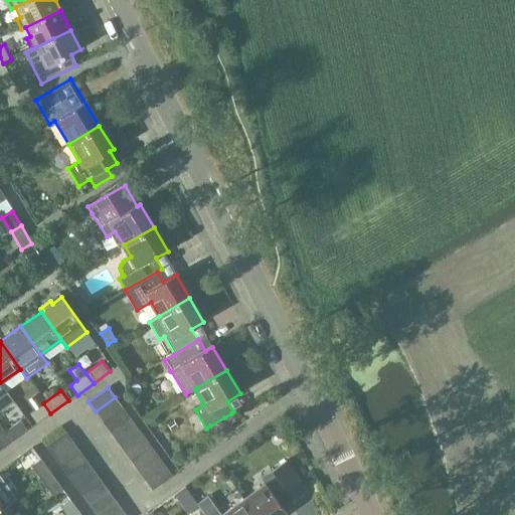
[(96,411),(103,421),(122,407),(115,397),(96,411)]
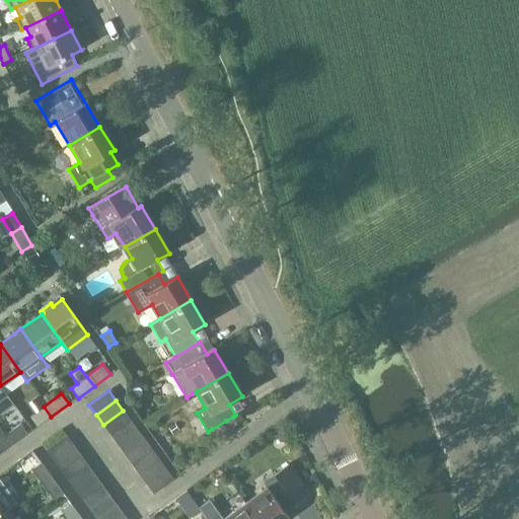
[(51,417),(44,406),(30,416),(38,427),(51,417)]
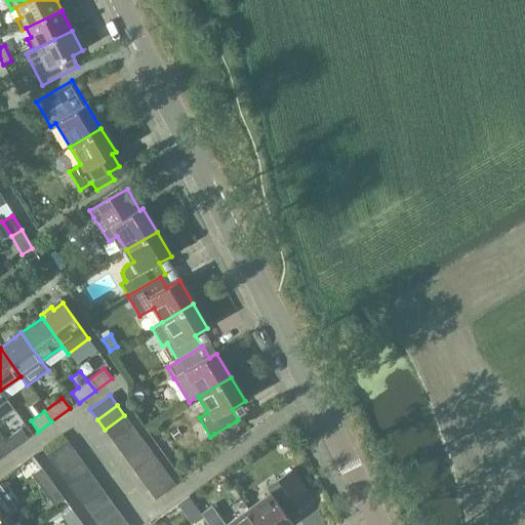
[(105,430),(112,440),(132,426),(124,415),(105,430)]
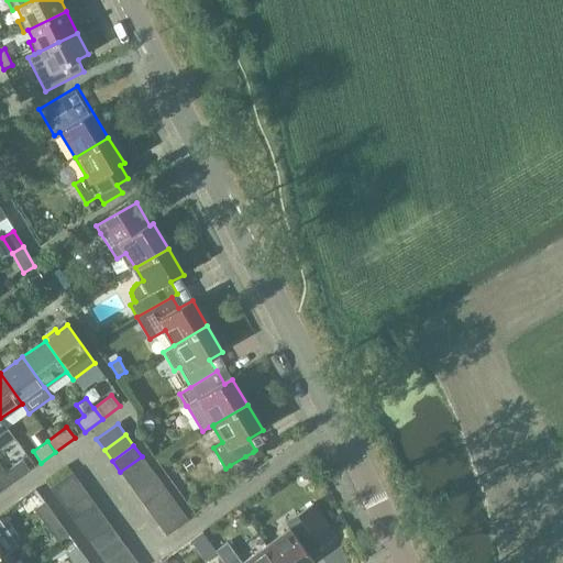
[(253,452),(245,456),(250,465),(257,460),(253,452)]
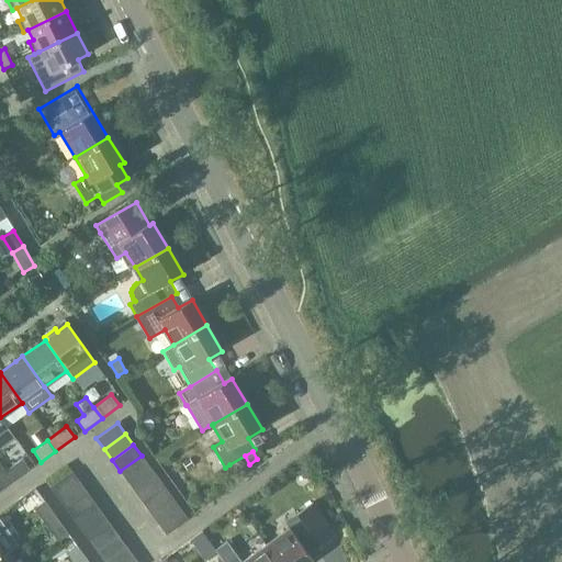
[(120,471),(150,514),(172,498),(142,456),(120,471)]
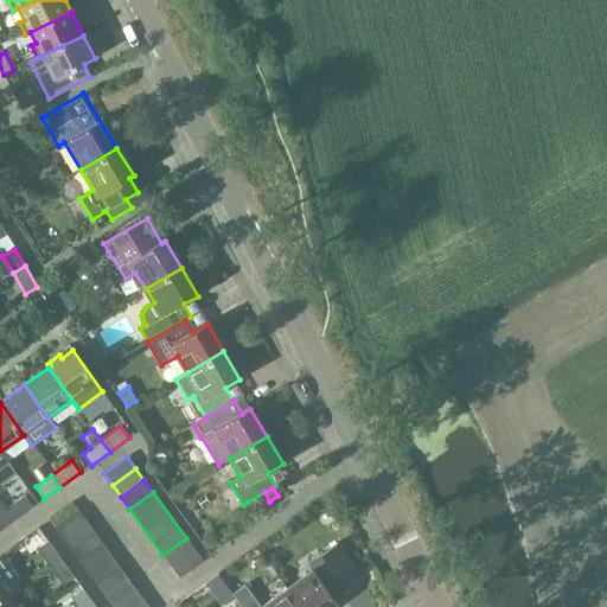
[(24,496),(4,509),(12,522),(32,508),(24,496)]
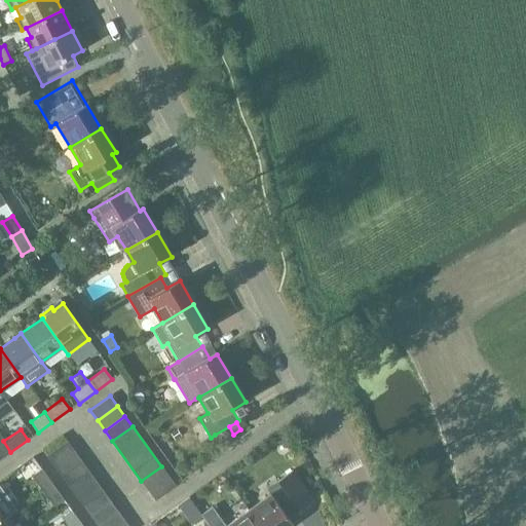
[(0,458),(10,452),(3,441),(0,443),(0,458)]
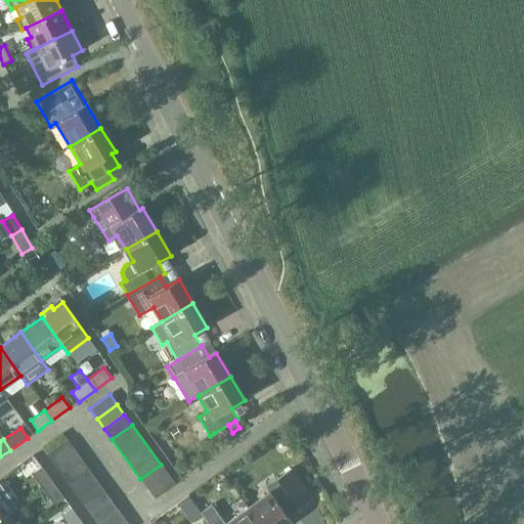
[(47,454),(54,464),(74,450),(67,440),(47,454)]
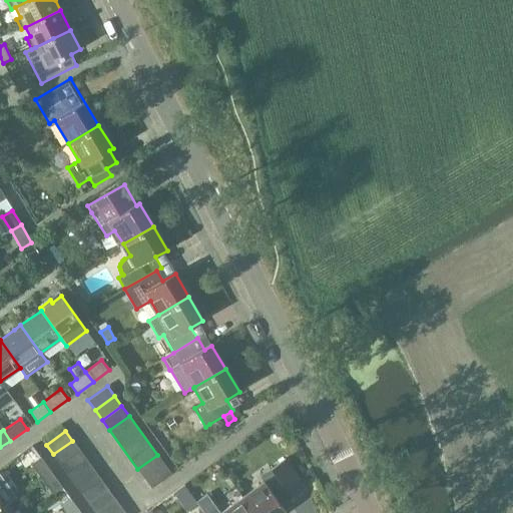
[(53,454),(60,464),(79,450),(72,441),(53,454)]
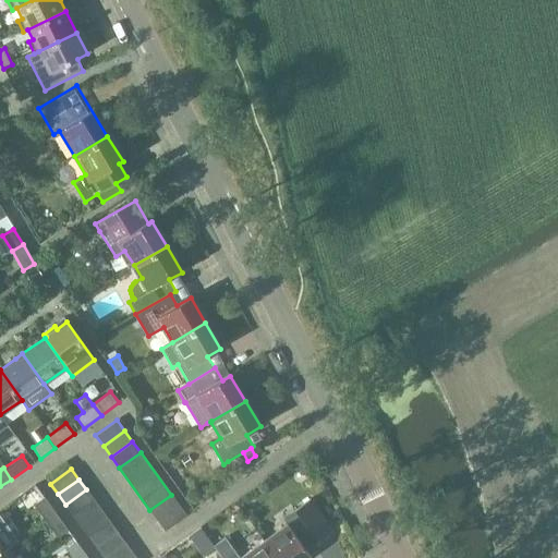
[(65,505),(73,516),(94,500),(86,489),(65,505)]
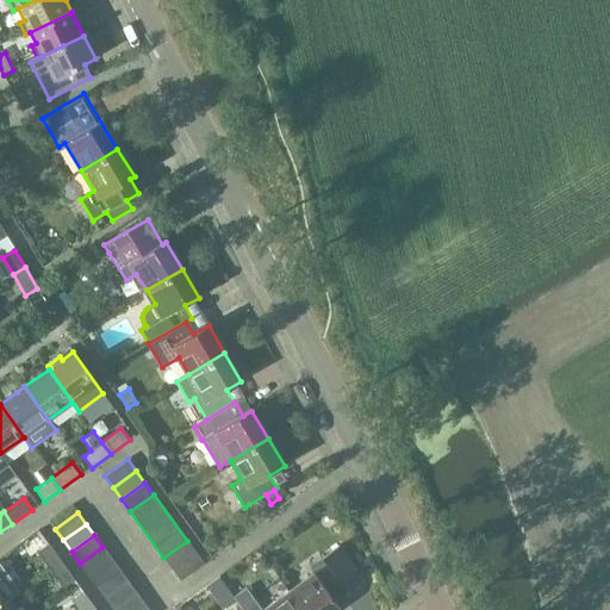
[(163,558),(172,568),(195,552),(187,541),(163,558)]
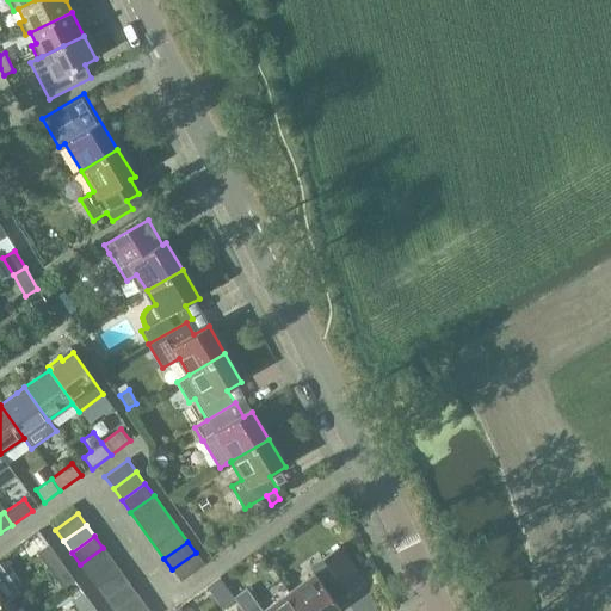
[(37,553),(49,571),(61,561),(49,544),(37,553)]
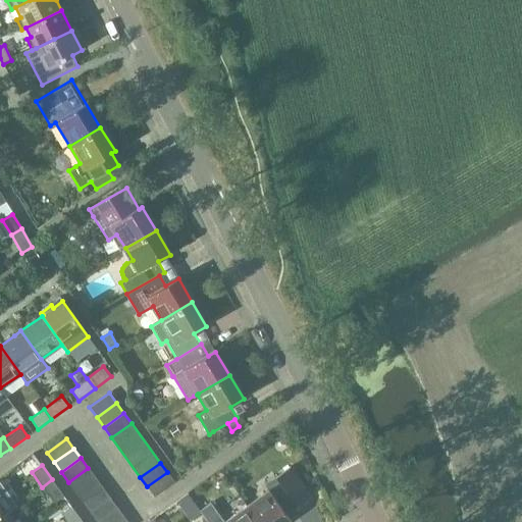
[(268,490),(247,507),(257,521),(286,521),(290,520),(281,508),(292,501),(298,510),(312,500),(290,467),(275,478),(265,485),(268,490)]
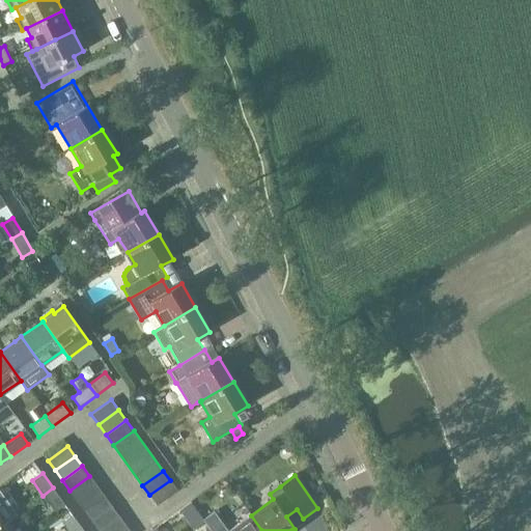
[(70,491),(77,501),(96,486),(89,476),(70,491)]
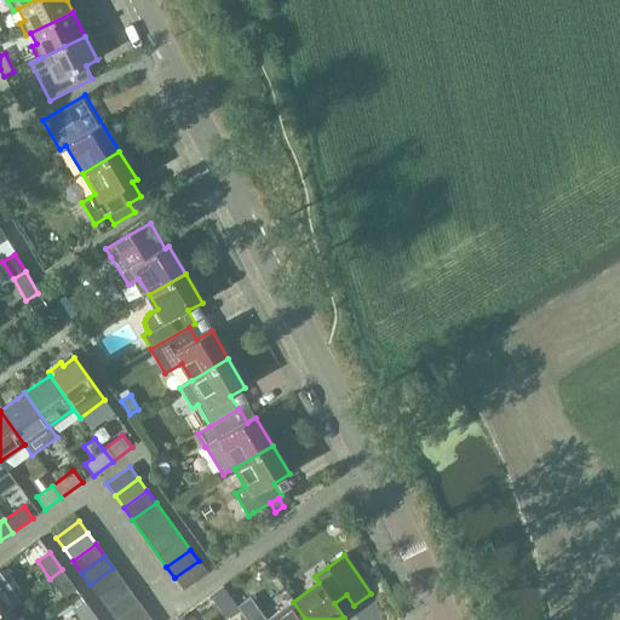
[(199,561),(174,578),(183,591),(207,574),(199,561)]
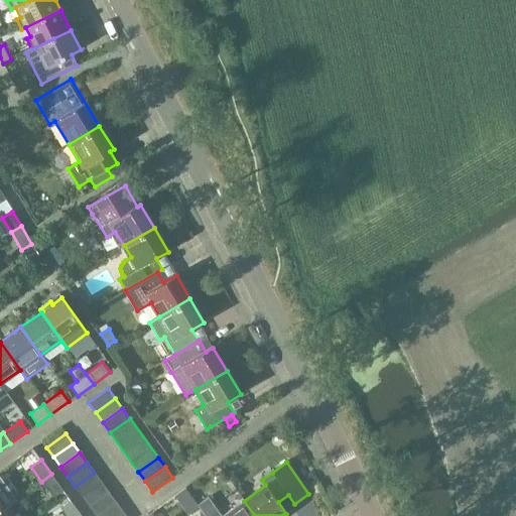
[(75,487),(82,497),(101,483),(94,473),(75,487)]
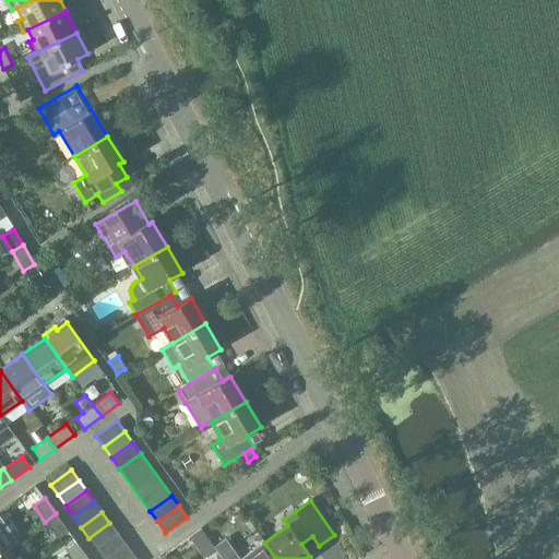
[(56,513),(45,522),(58,539),(69,531),(56,513)]
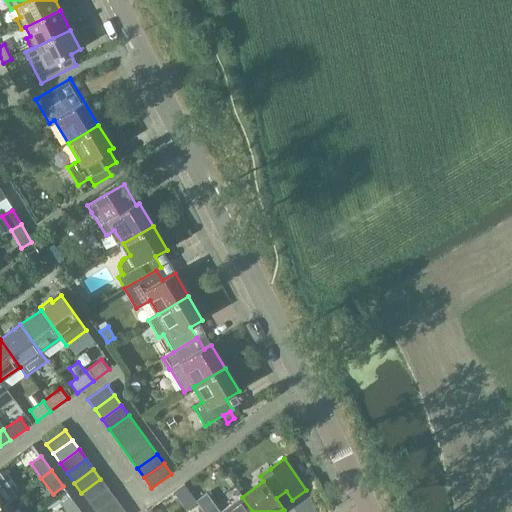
[(0,508),(4,506),(15,498),(0,477),(0,508)]
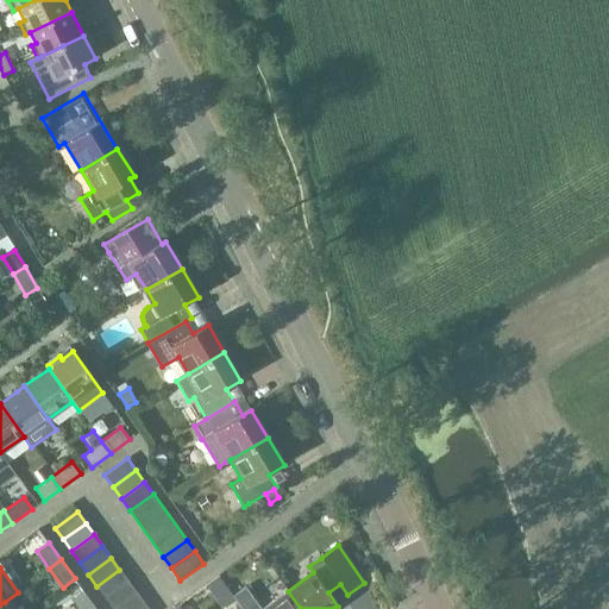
[(96,586),(106,598),(129,582),(119,570),(96,586)]
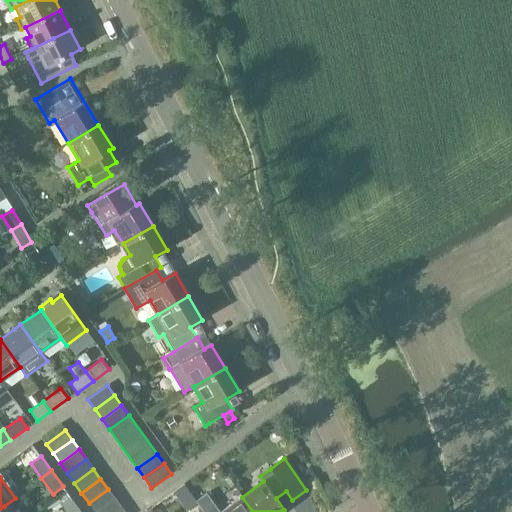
[(175,492),(173,494),(178,500),(189,492),(184,486),(175,492)]
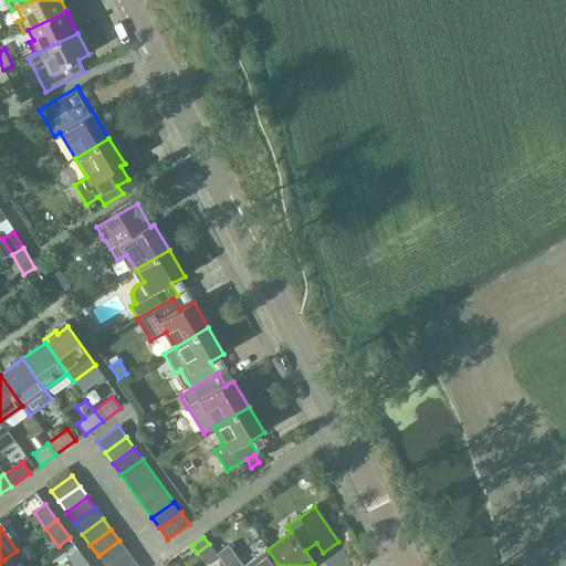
[(98,556),(105,565),(126,551),(119,541),(98,556)]
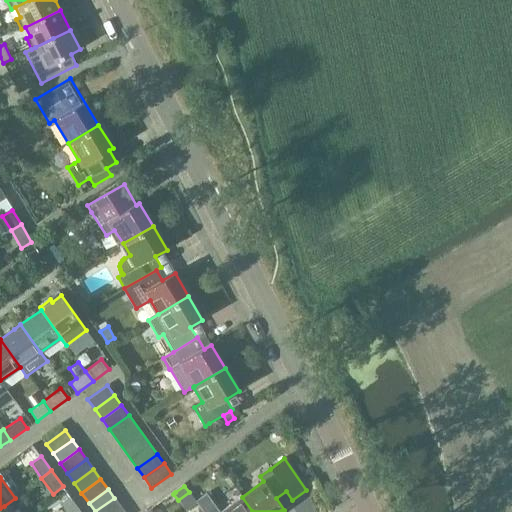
[(195,502),(202,511),(252,511),(242,497),(219,511),(207,494),(195,502)]
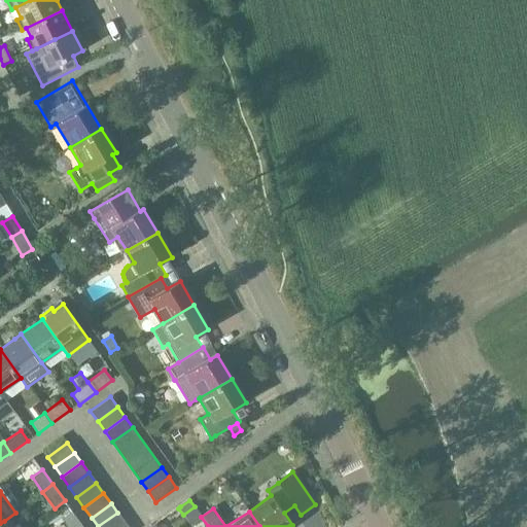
[(61,519),(67,526),(80,526),(82,526),(71,511),(61,519)]
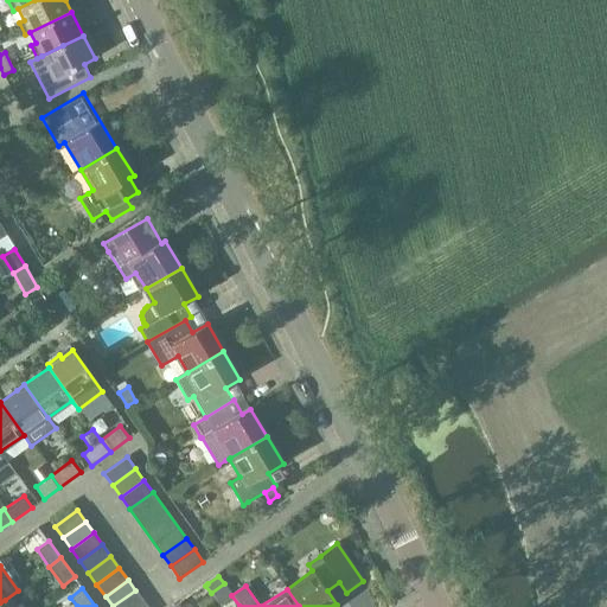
[(113,606),(136,606),(144,602),(135,590),(113,606)]
